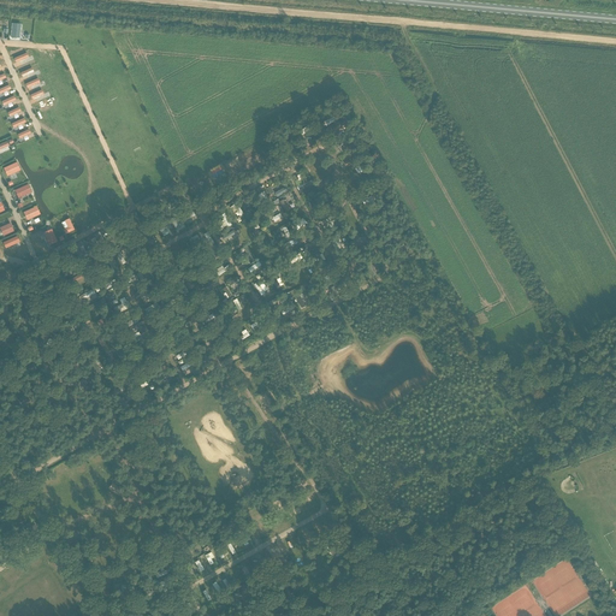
[(12,24),(11,37),(19,39),(21,24),(12,24)]
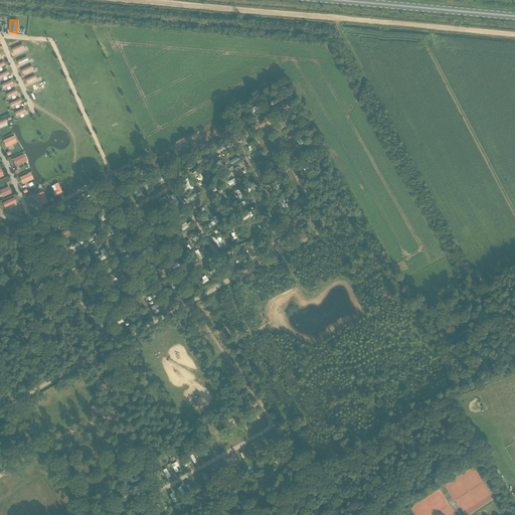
[(269,98),(272,104),(278,101),(274,95),(269,98)]
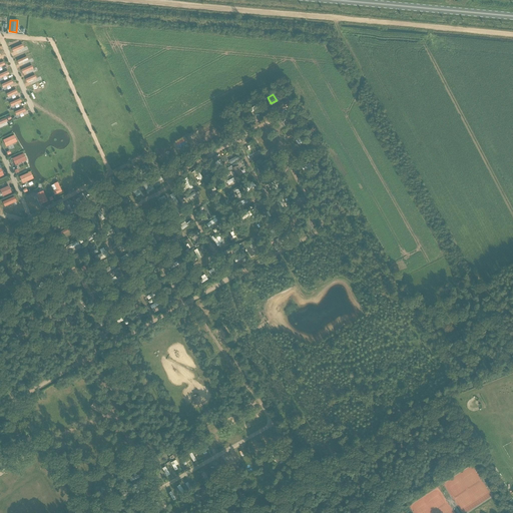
[(283,104),(285,103),(284,99),(276,102),(278,109),(284,106),(283,104)]
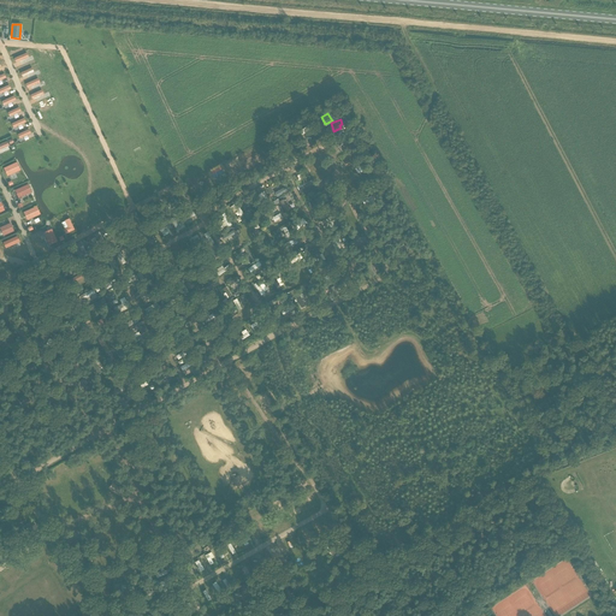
[(13,165),(4,169),(7,177),(17,172),(13,165)]
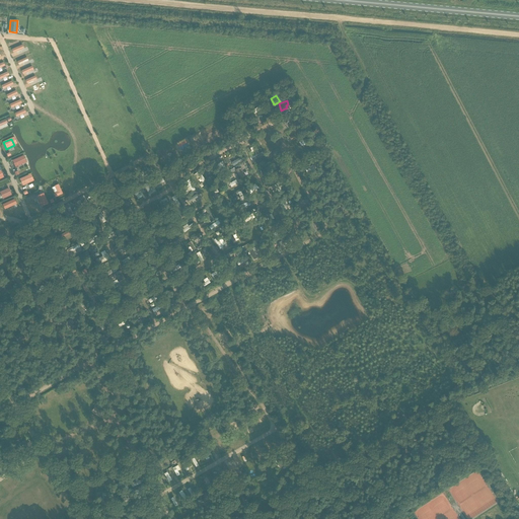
[(24,163),(21,157),(13,160),(16,167),(24,163)]
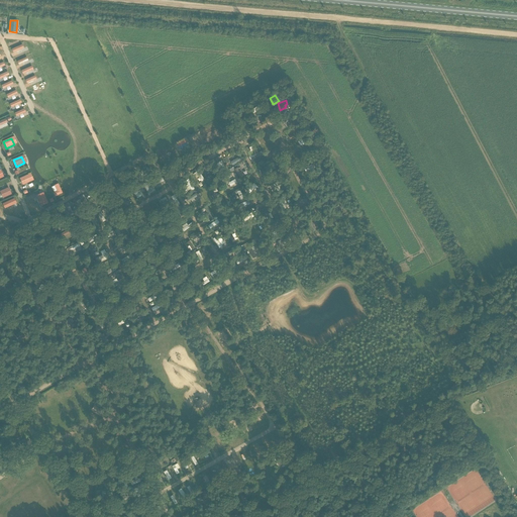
[(193,171),(190,174),(197,182),(200,180),(193,171)]
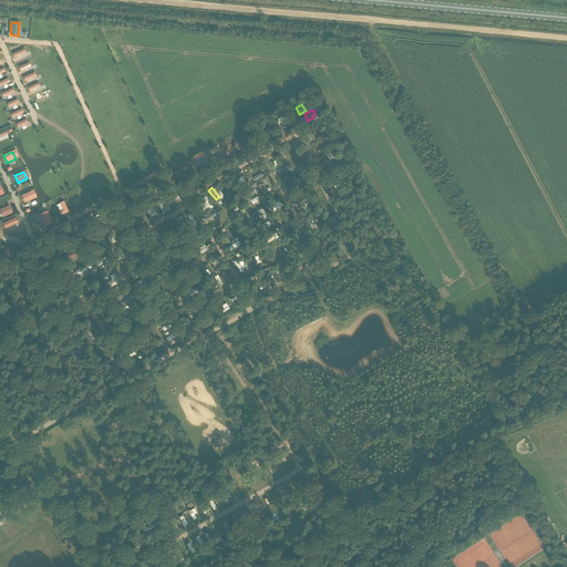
[(31,192),(22,195),(26,203),(34,199),(31,192)]
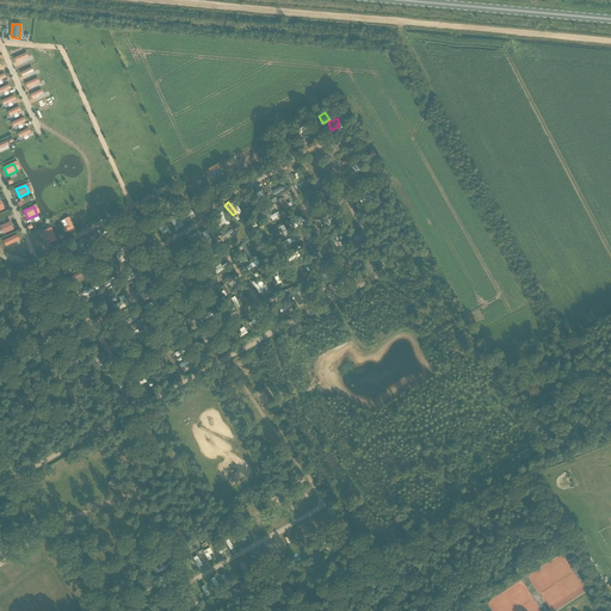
[(185,211),(174,217),(179,224),(190,218),(185,211)]
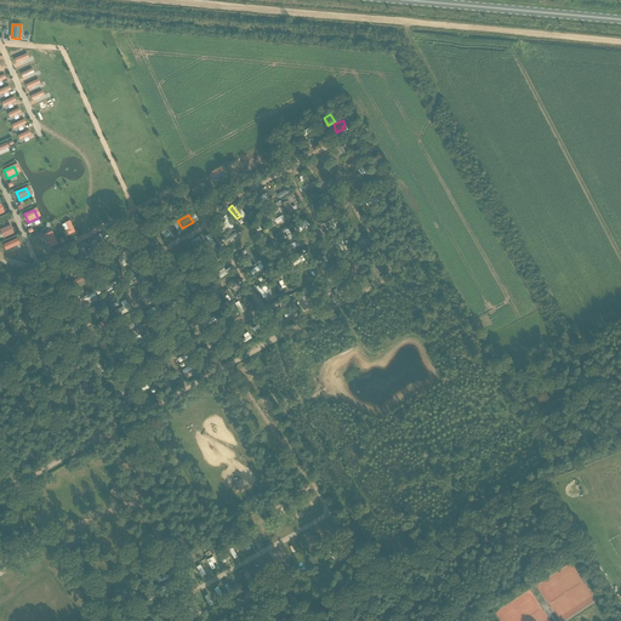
[(222,229),(228,227),(223,217),(217,220),(222,229)]
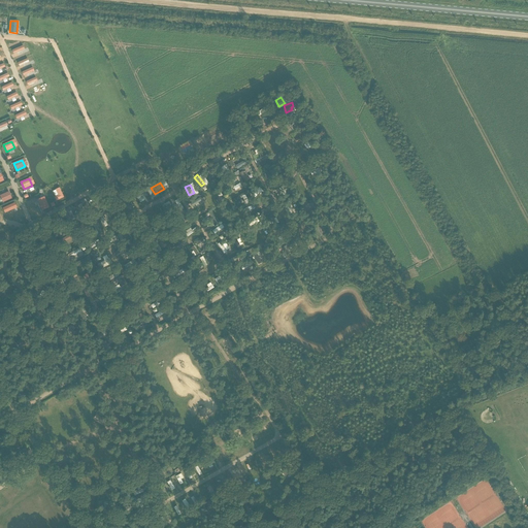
[(64,197),(59,188),(56,190),(58,195),(55,197),(57,201),(64,197)]
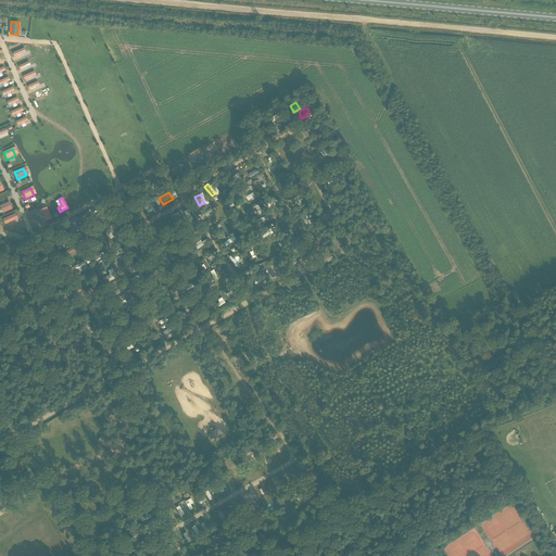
[(124,201),(116,205),(121,214),(128,210),(124,201)]
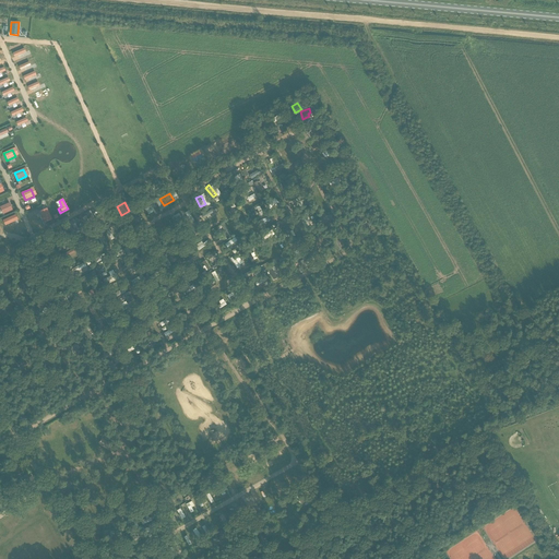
[(12,211),(9,203),(0,206),(3,214),(12,211)]
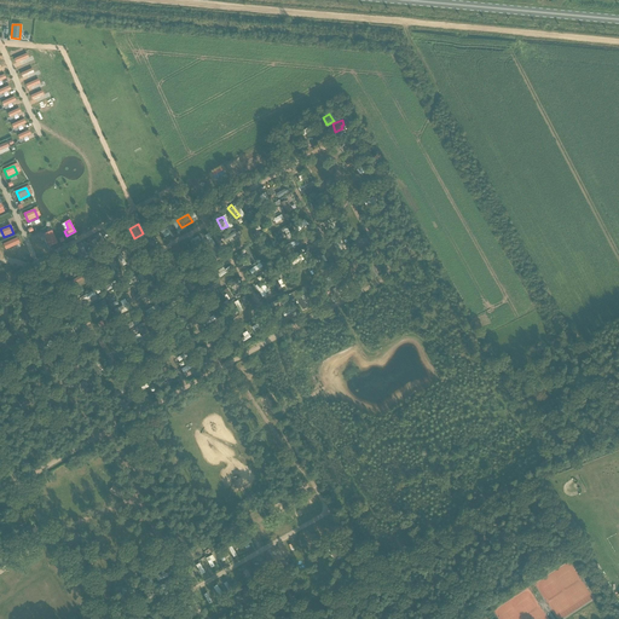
[(278,241),(287,237),(283,230),(275,233),(278,241)]
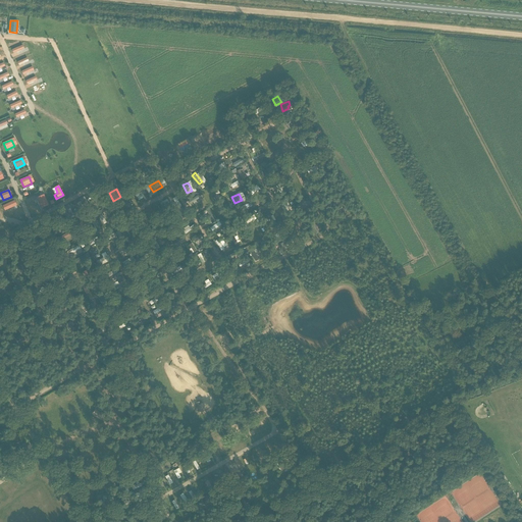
[(207,231),(217,227),(215,223),(205,227),(207,231)]
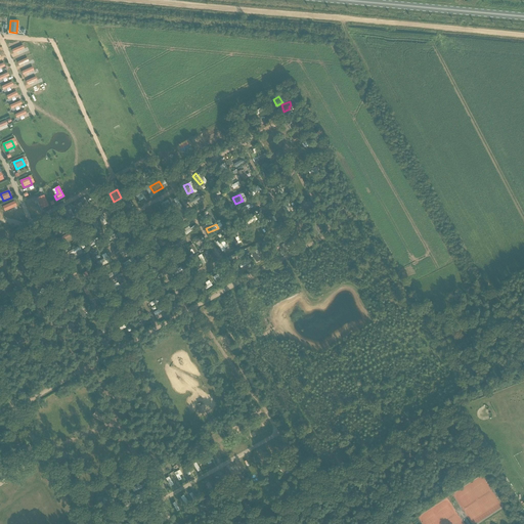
[(182,235),(190,229),(188,226),(180,232),(182,235)]
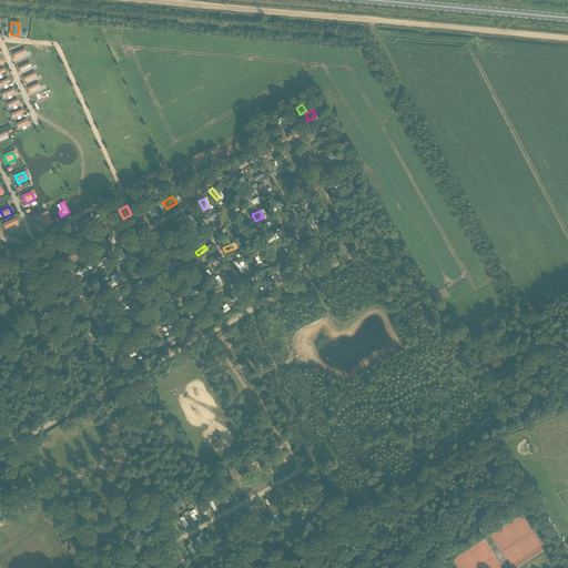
[(121,254),(124,261),(133,256),(129,246),(123,250),(124,252),(121,254)]
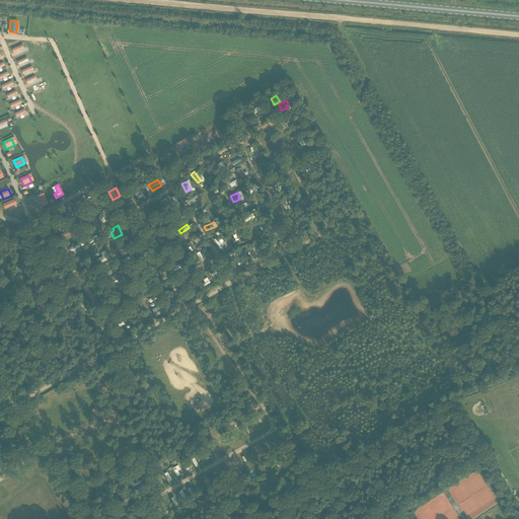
[(231,235),(225,237),(228,246),(234,244),(231,235)]
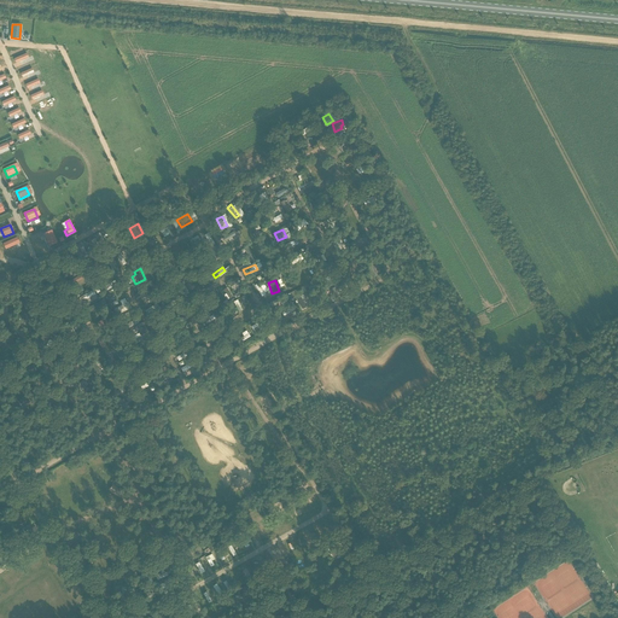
[(15,296),(18,299),(23,305),(29,299),(19,290),(15,296)]
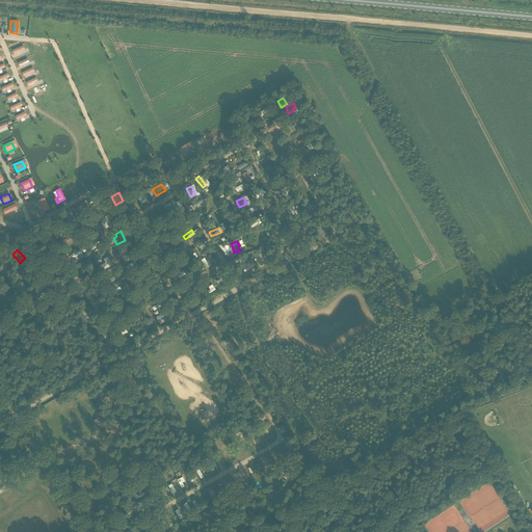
[(107,266),(105,262),(94,266),(96,271),(107,266)]
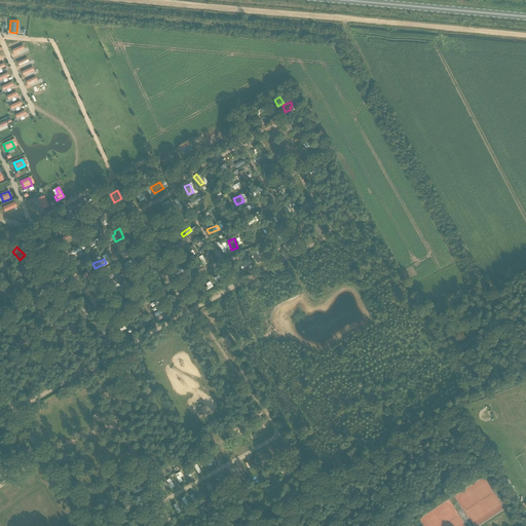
[(119,265),(121,268),(130,264),(128,260),(119,265)]
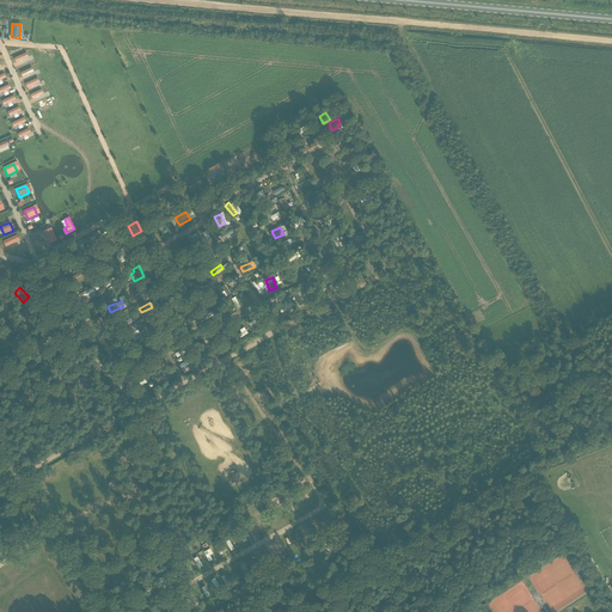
[(54,311),(59,319),(63,316),(59,307),(54,311)]
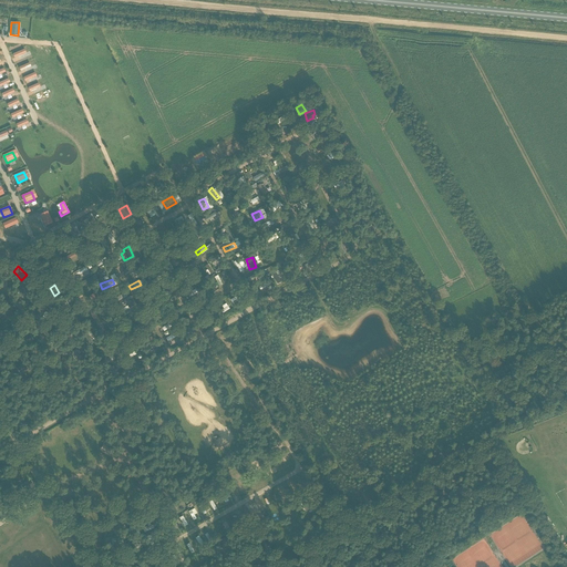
[(30,289),(27,289),(21,290),(22,298),(31,297),(30,289)]
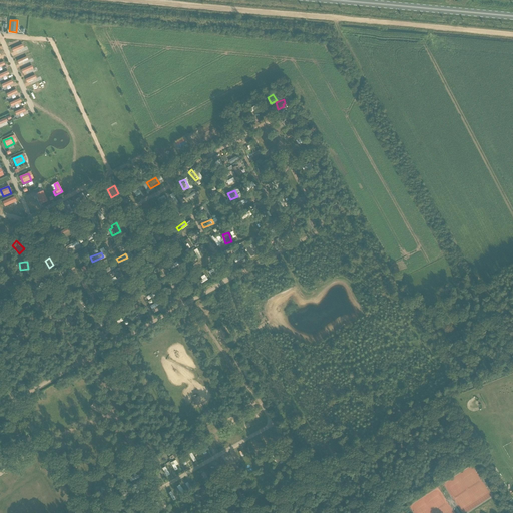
[(32,284),(38,287),(43,277),(37,274),(32,284)]
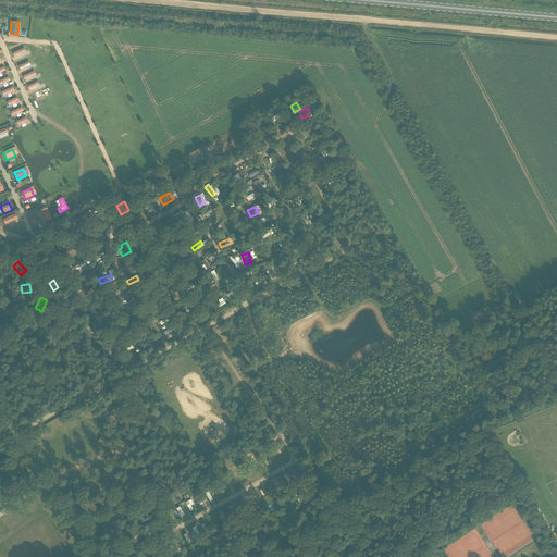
[(60,323),(59,326),(56,335),(62,337),(66,325),(60,323)]
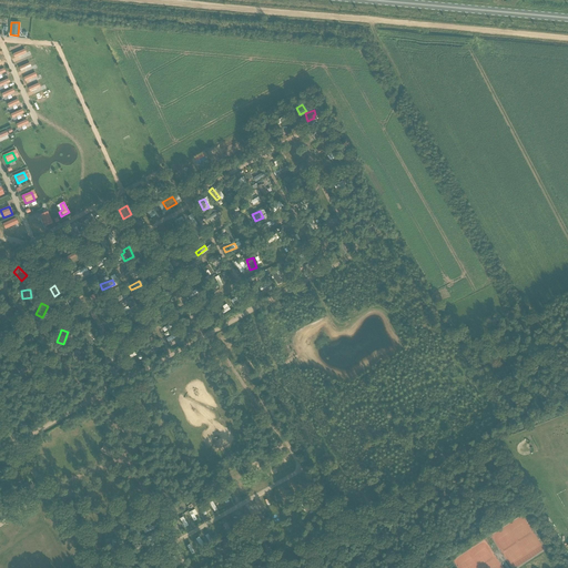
[(33,342),(30,335),(22,340),(24,346),(33,342)]
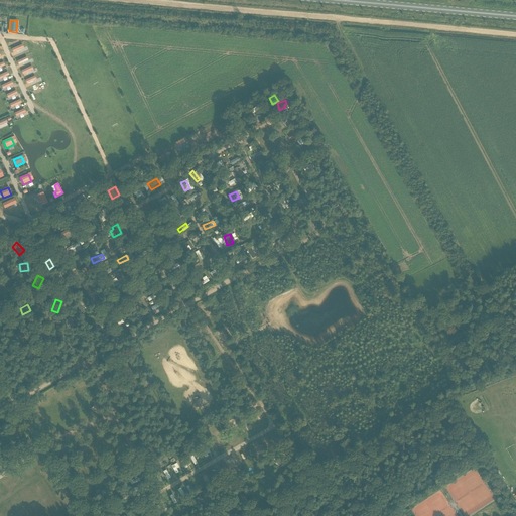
[(209,305),(203,309),(209,320),(214,317),(211,312),(212,311),(209,305)]
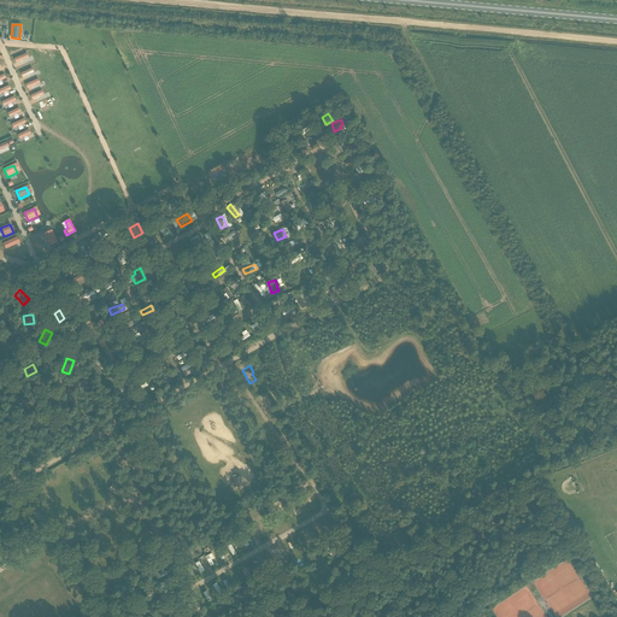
[(229,380),(216,386),(219,393),(225,389),(225,391),(234,387),(229,380)]
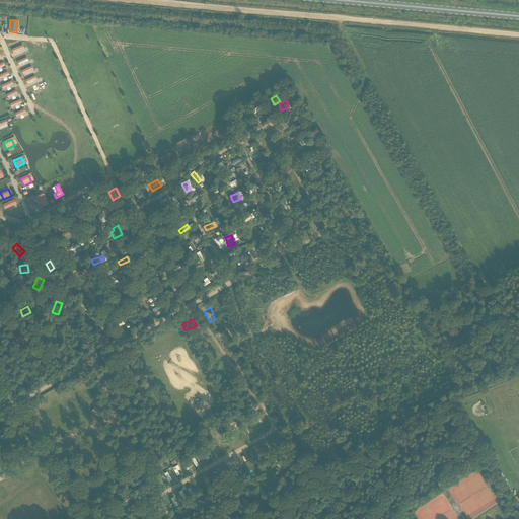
[(222,328),(215,331),(221,343),(227,340),(224,335),(225,335),(222,328)]
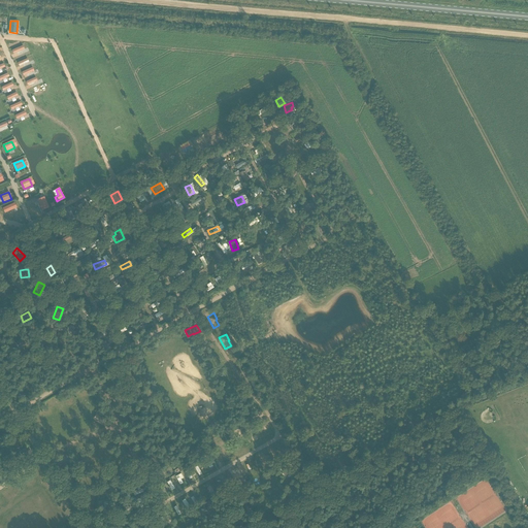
[(23,339),(15,343),(19,349),(26,343),(23,339)]
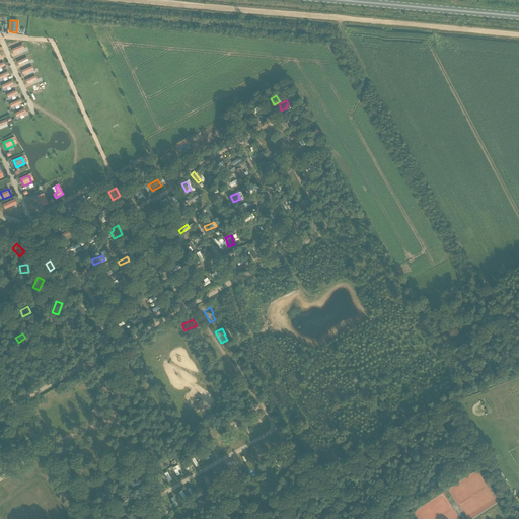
[(79,335),(78,336),(75,340),(81,346),(86,342),(79,335)]
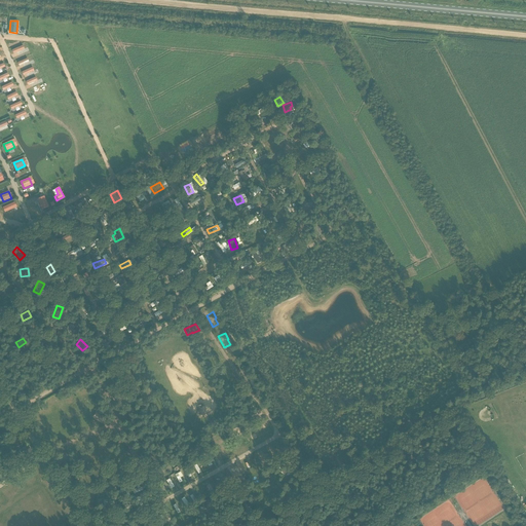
[(45,344),(44,348),(51,351),(54,343),(49,341),(47,345),(45,344)]
